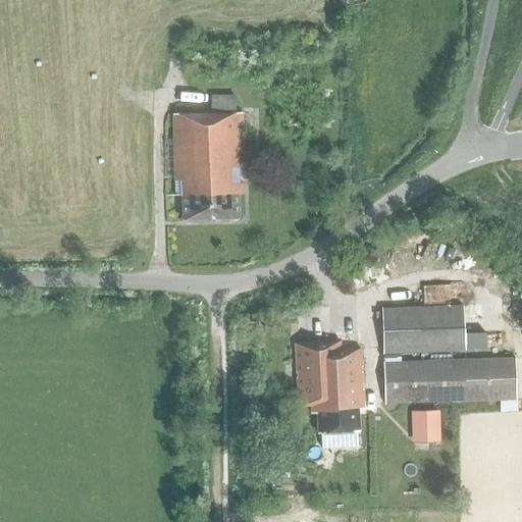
[(181,197),(183,220),(238,219),(238,195),(244,195),(241,113),(172,115),(174,197),(181,197)]
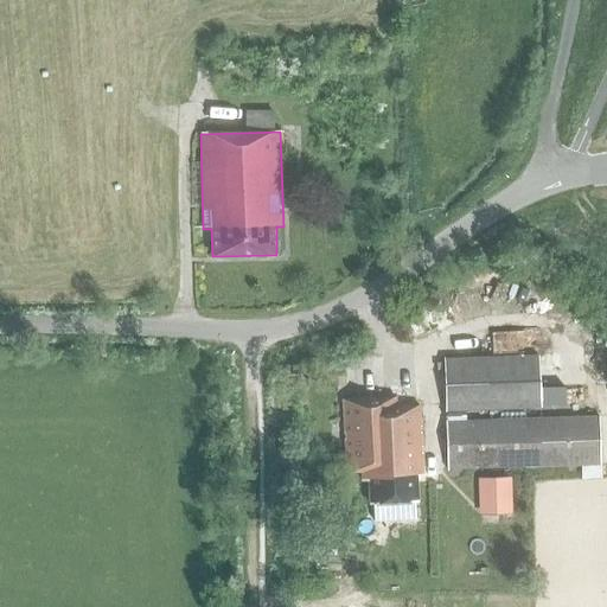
[(560,369),(560,356),(538,357),(538,369),(560,369)]
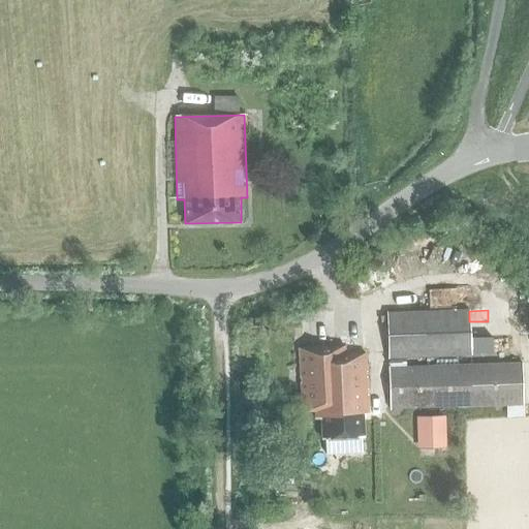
[(405,358),(470,354),(469,311),(385,314),(387,358),(389,358),(405,358)]
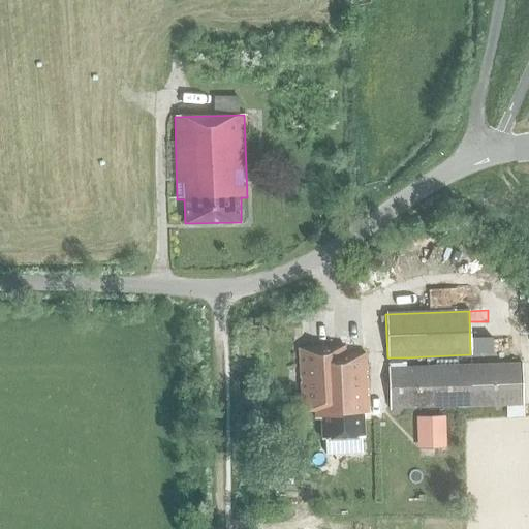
[(368,414),(365,354),(344,355),(344,346),(298,349),(301,412),(314,411),(314,419),(320,419),(321,440),(363,438),(362,415),(368,414)]
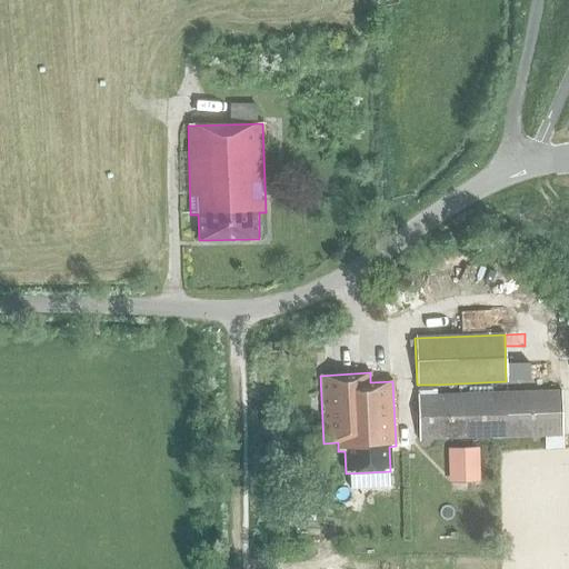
[(418,397),(417,397),(419,441),(562,436),(561,391),(437,396),(436,385),(418,385),(418,397)]
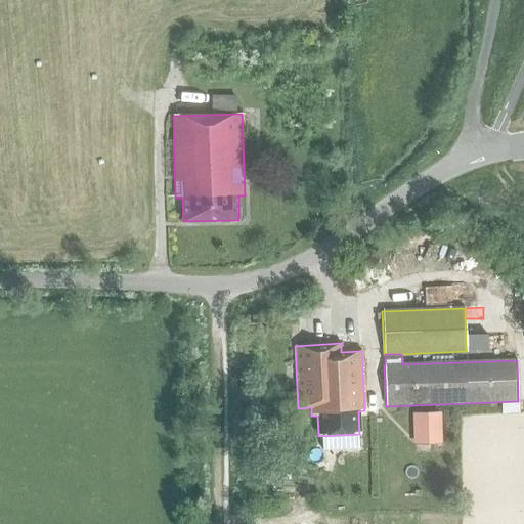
[(418,439),(437,438),(436,413),(417,413),(418,439)]
